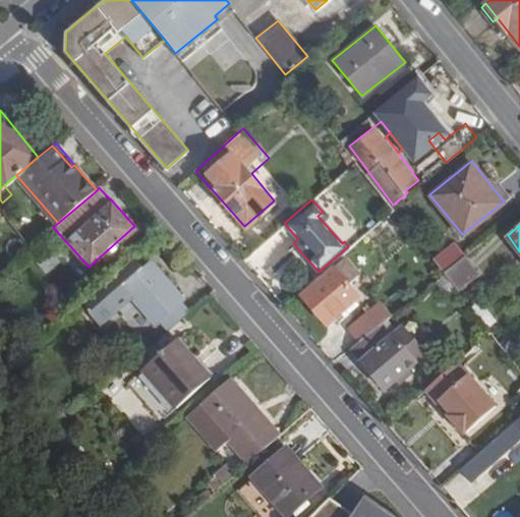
[(452,241),(431,257),(443,272),(464,254),(452,241)]
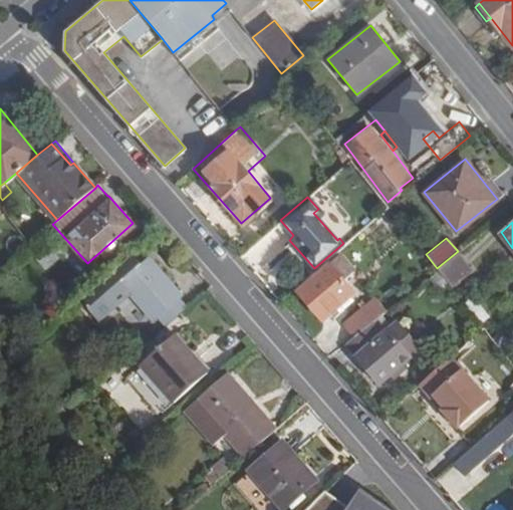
[(326,261),(328,263),(312,277),(298,289),(321,316),(351,291),(341,279),(355,267),(340,250),(326,261)]
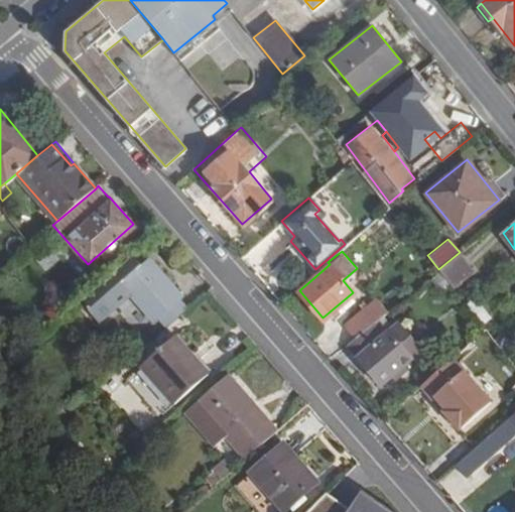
[(474,270),(460,252),(438,269),(449,282),(453,287),(474,270)]
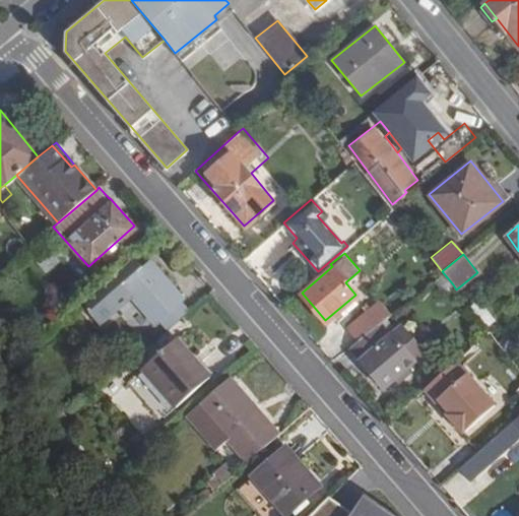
[(135,256),(81,303),(100,324),(119,308),(141,334),(158,319),(167,328),(190,308),(182,299),(184,298),(149,258),(142,264),(135,256)]
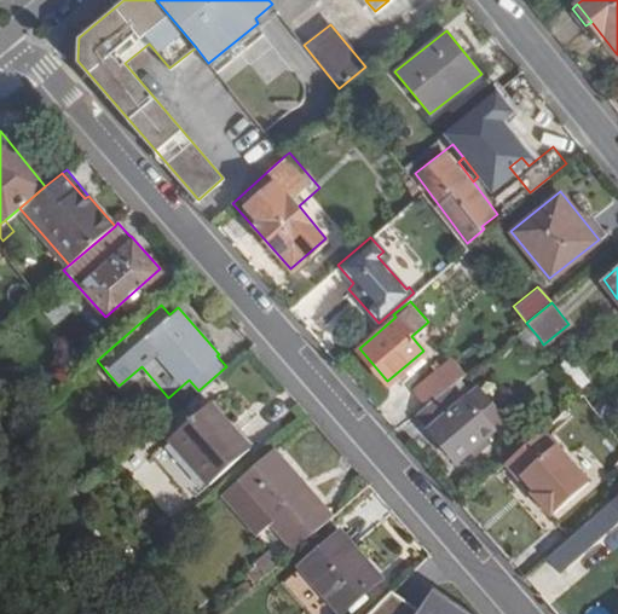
[(526,323),(514,332),(527,348),(539,339),(526,323)]
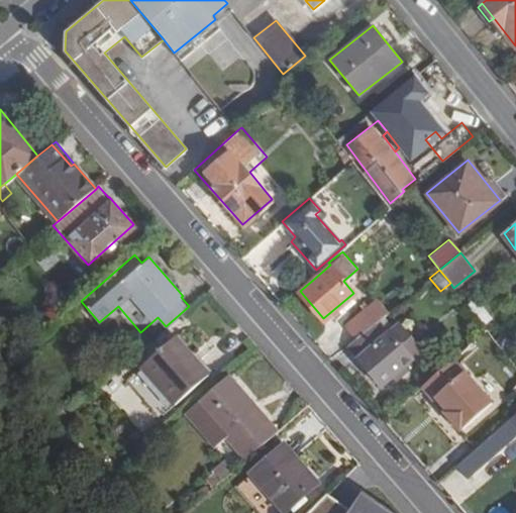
[(475,295),(466,302),(483,323),(492,316),(475,295)]
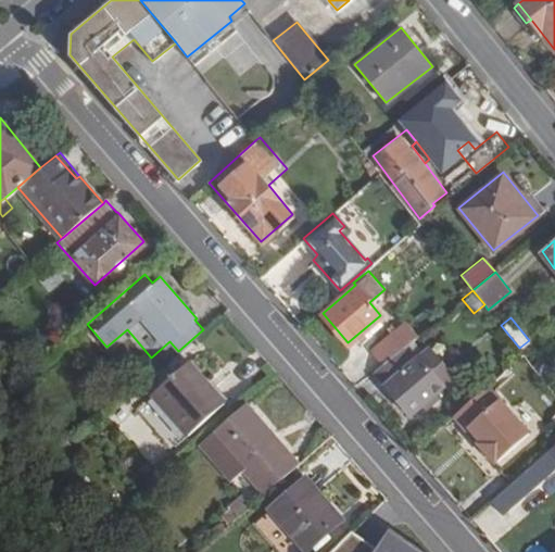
[(405,321),(369,349),(381,363),(412,339),(417,335),(405,321)]
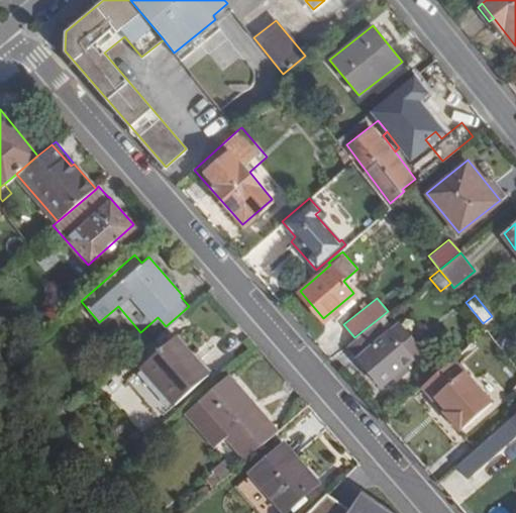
[(354,337),(364,348),(355,355),(379,385),(423,350),(398,321),(393,325),(383,315),(354,337)]
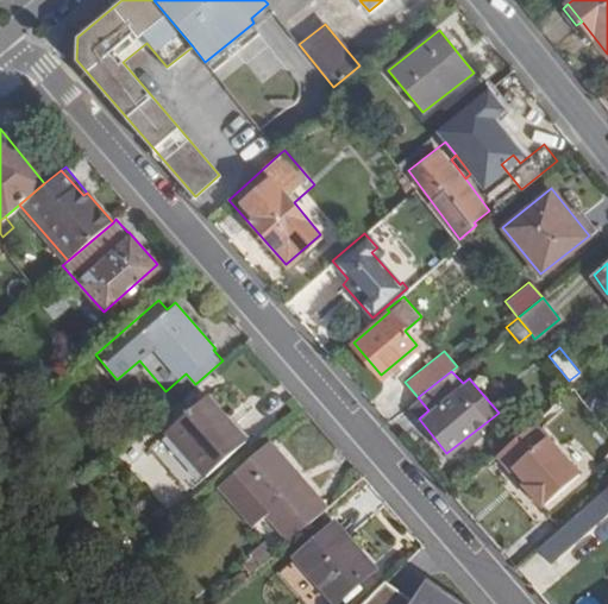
[(245,438),(206,394),(151,441),(192,485),(245,438)]
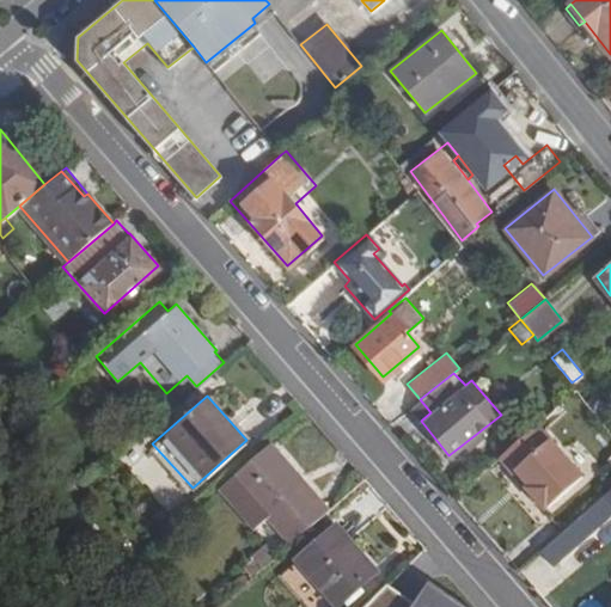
[(420,399),(410,408),(421,421),(431,412),(420,399)]
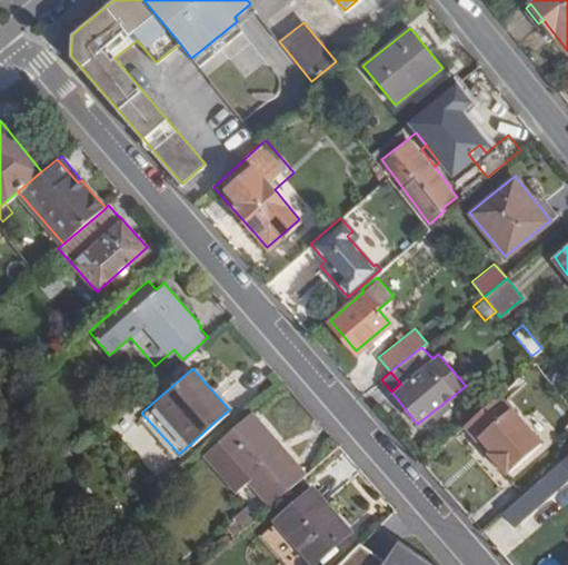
[(558,427),(515,378),(465,424),(507,472),(558,427)]
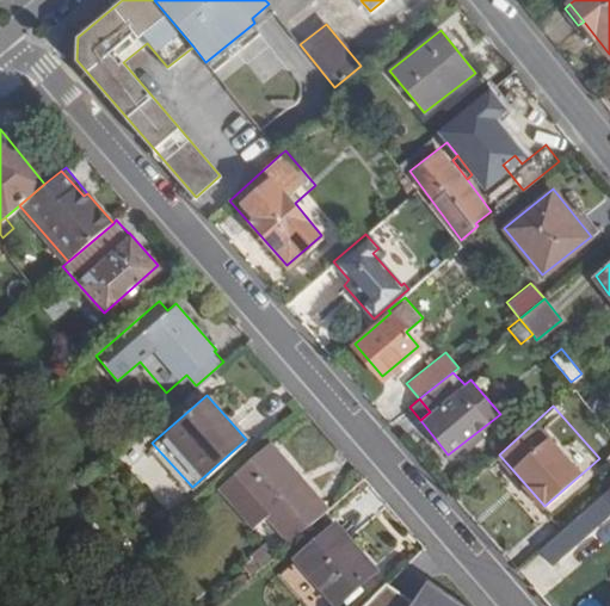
[(598,424),(587,433),(595,443),(607,434),(598,424)]
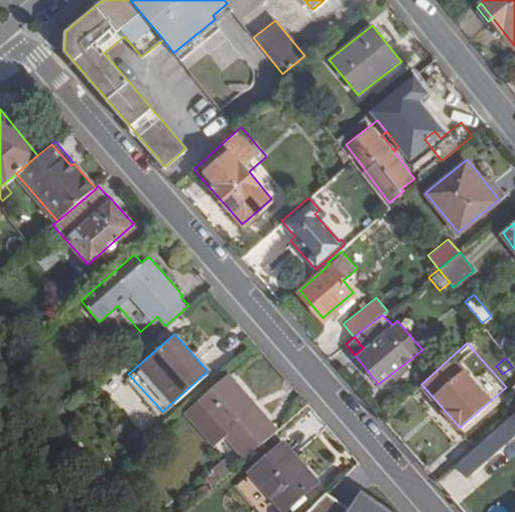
[(225,434),(244,457),(276,428),(228,371),(183,410),(213,443),(225,434)]
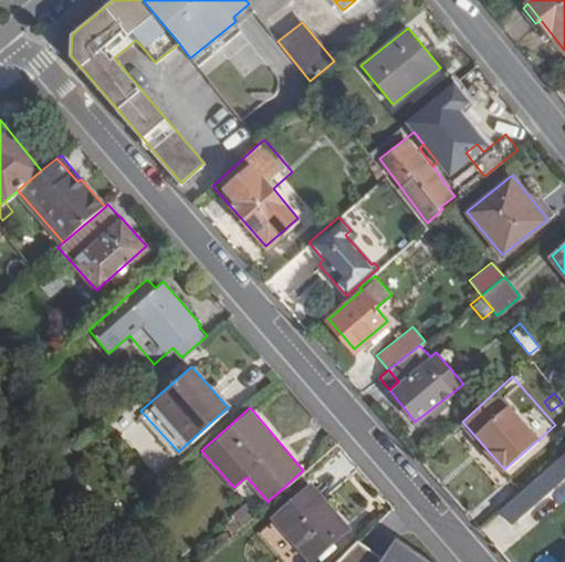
[(564,451),(512,499),(500,509),(512,522),(564,475),(564,451)]
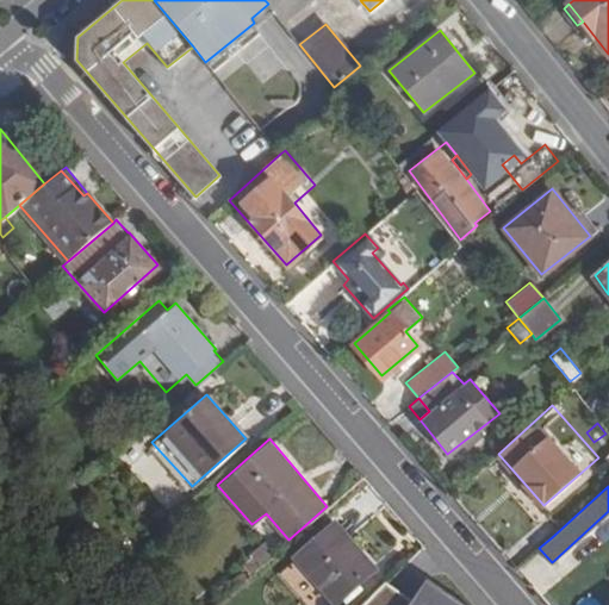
[(374,567),(335,521),(294,555),(334,602),(374,567)]
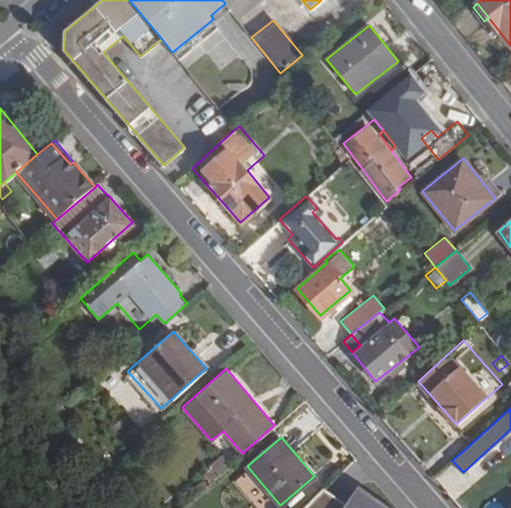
[(453,440),(435,456),(444,467),(452,460),(463,451),(453,440)]
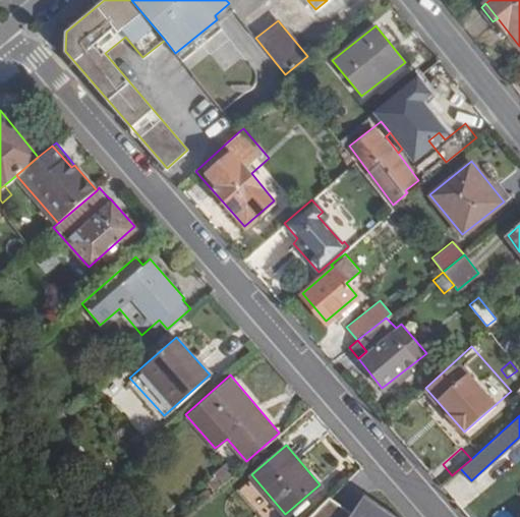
[(225,459),(212,471),(219,479),(233,467),(225,459)]
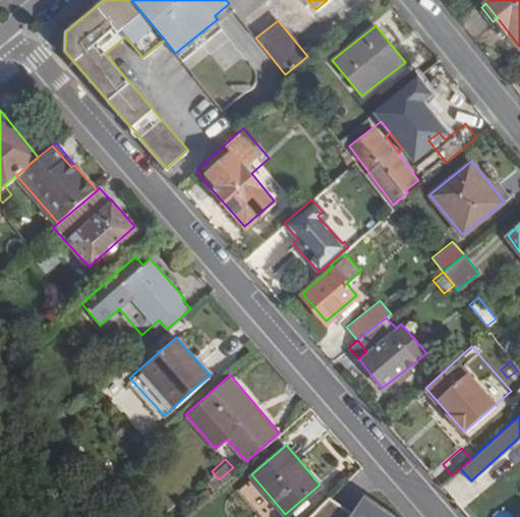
[(396,516),(364,495),(352,513),(330,497),(308,516),(396,516)]
